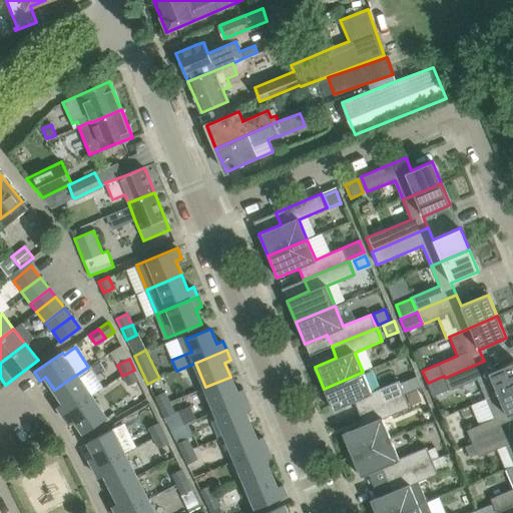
[(484,361),(445,378),(450,391),(478,379),(486,399),(512,387),(512,362),(488,373),(484,361)]
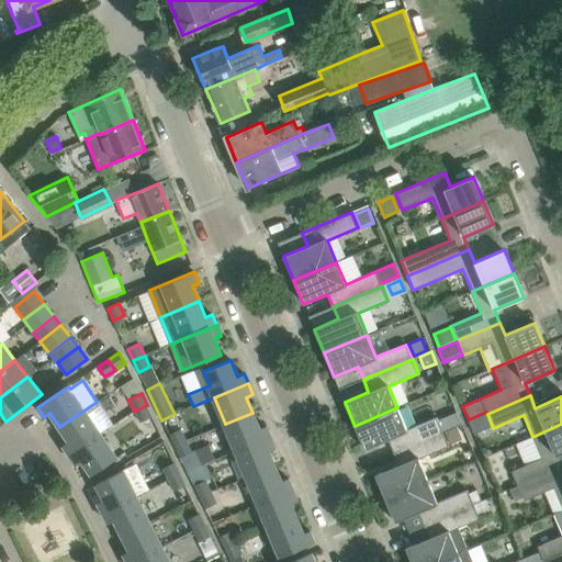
[(97,402),(59,427),(69,441),(63,446),(69,454),(101,434),(100,433),(112,424),(97,402)]
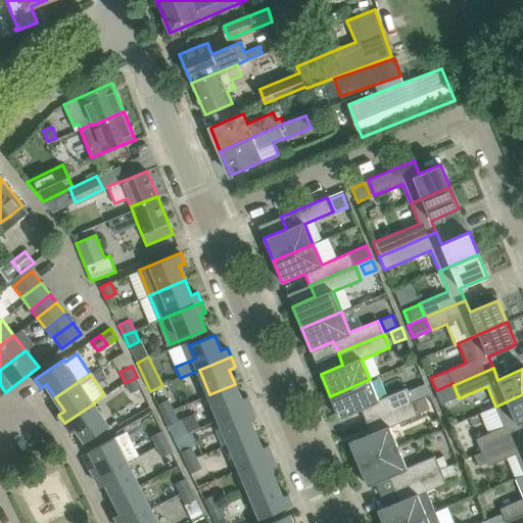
[(137,377),(125,383),(130,392),(141,387),(137,377)]
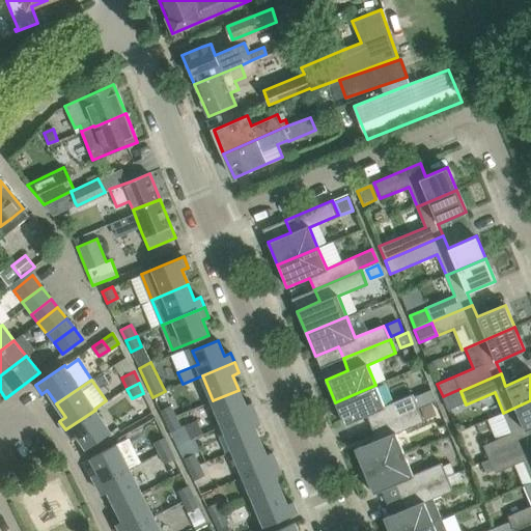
[(414,398),(413,394),(384,406),(375,385),(335,402),(344,424),(367,415),(371,427),(418,408),(436,400),(431,391),(414,398)]
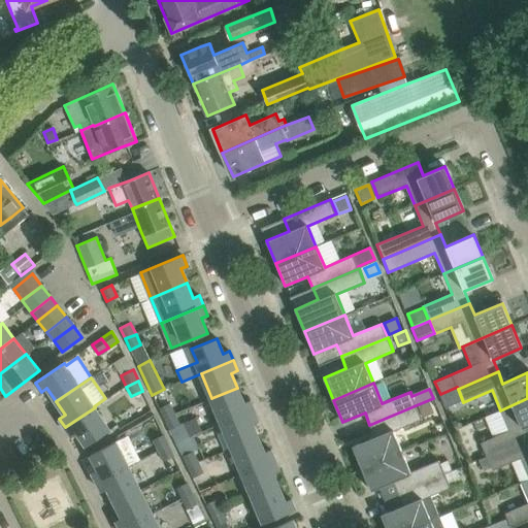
[(237,388),(211,398),(222,423),(254,409),(250,400),(243,403),(237,388)]
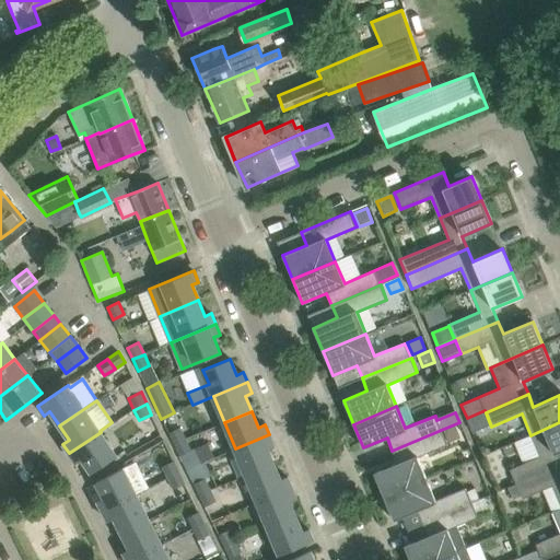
[(467,419),(474,434),(491,427),(486,412),(467,419)]
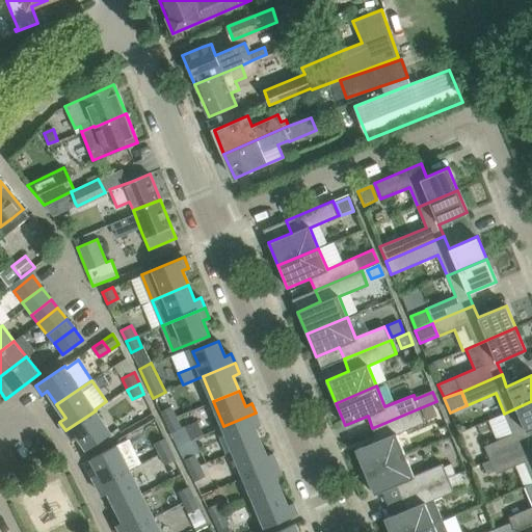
[(484,446),(490,460),(531,442),(531,429),(531,428),(531,401),(504,414),(512,434),(484,446)]
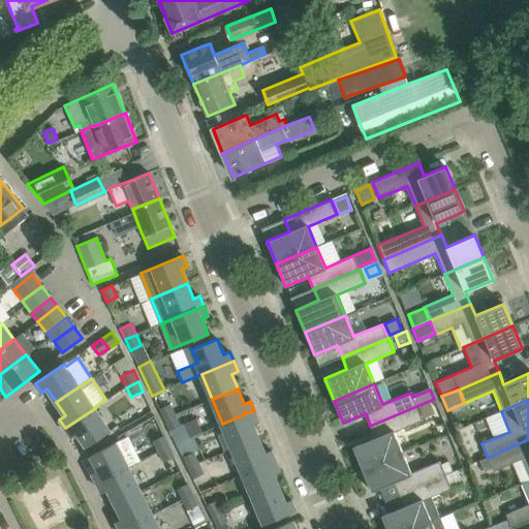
[(169,403),(158,409),(163,419),(175,414),(169,403)]
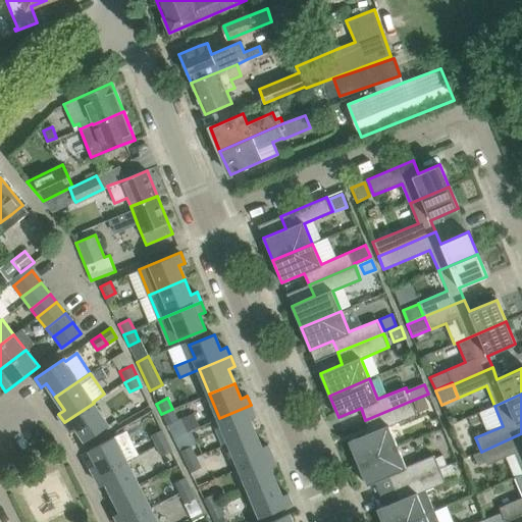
[(348,440),(357,463),(398,447),(388,426),(417,415),(411,401),(365,420),(370,431),(348,440)]
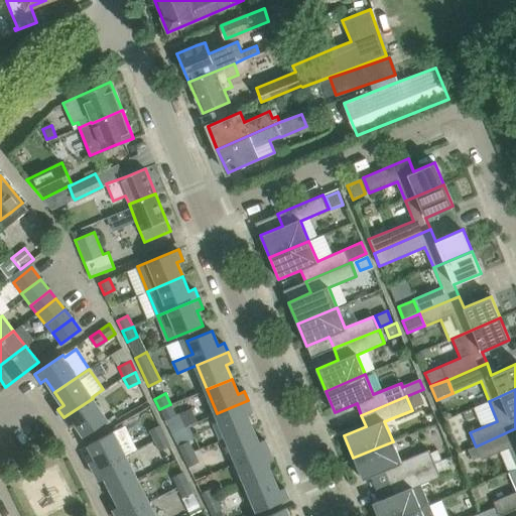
[(93,398),(63,417),(70,426),(75,422),(84,436),(107,420),(93,398)]
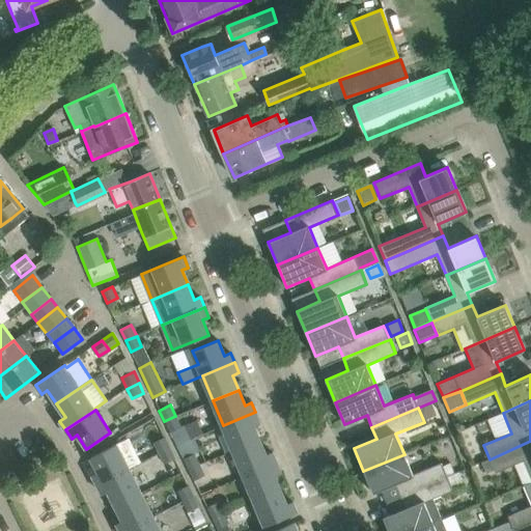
[(255,412),(223,425),(233,451),(259,440),(253,425),(259,422),(255,412)]
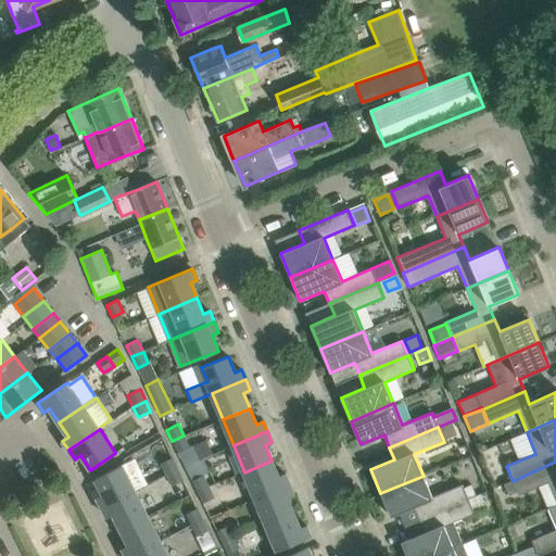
[(184,436),(172,441),(186,468),(197,463),(197,462),(203,458),(196,443),(189,446),(184,436)]
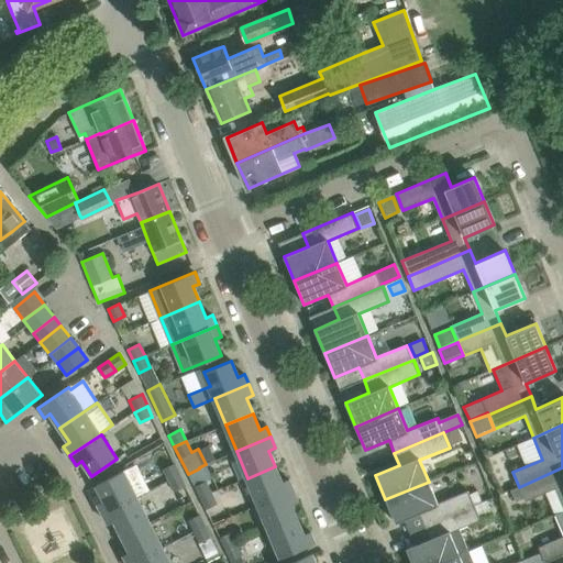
[(174,463),(162,470),(168,481),(179,475),(174,463)]
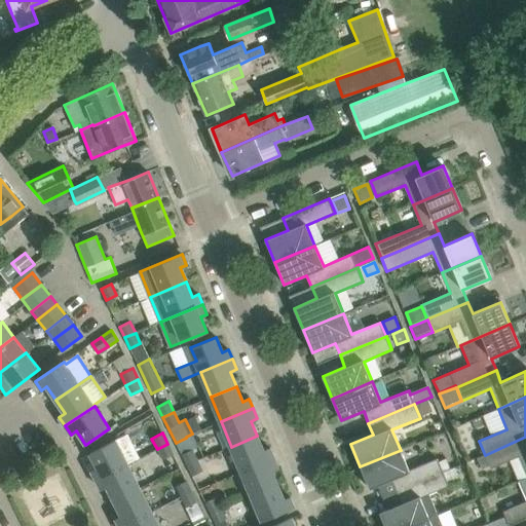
[(257,436),(231,447),(241,472),(273,458),(269,448),(263,451),(257,436)]
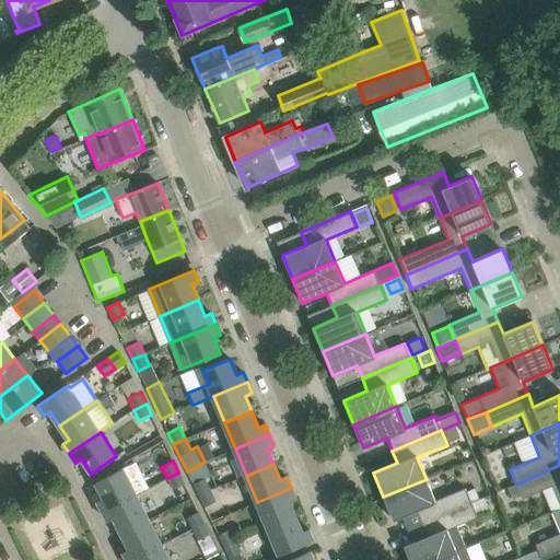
[(559,465),(516,485),(508,488),(512,499),(521,496),(522,499),(552,487),(559,504),(559,465)]
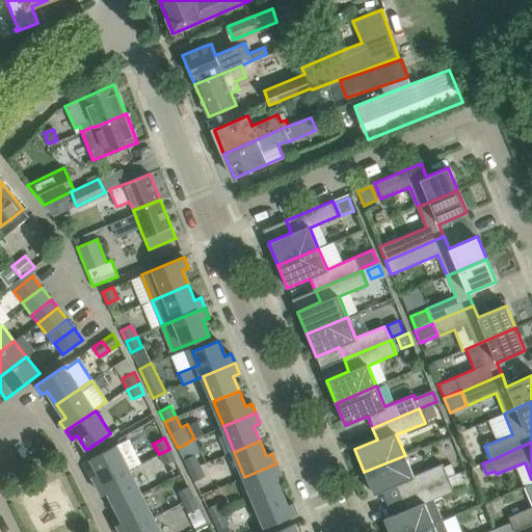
[(188,443),(178,448),(188,471),(200,466),(188,443)]
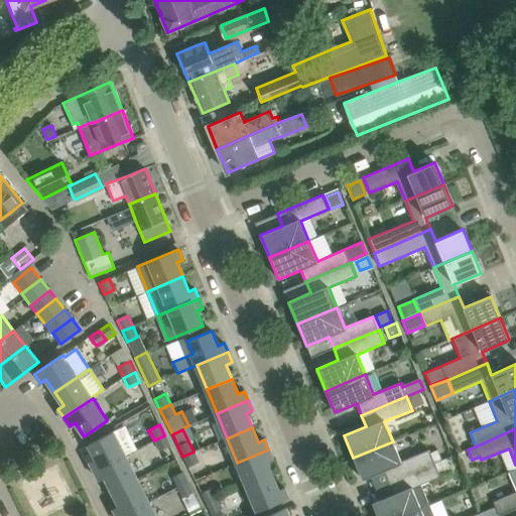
[(90,462),(94,471),(125,456),(113,431),(88,444),(96,459),(90,462)]
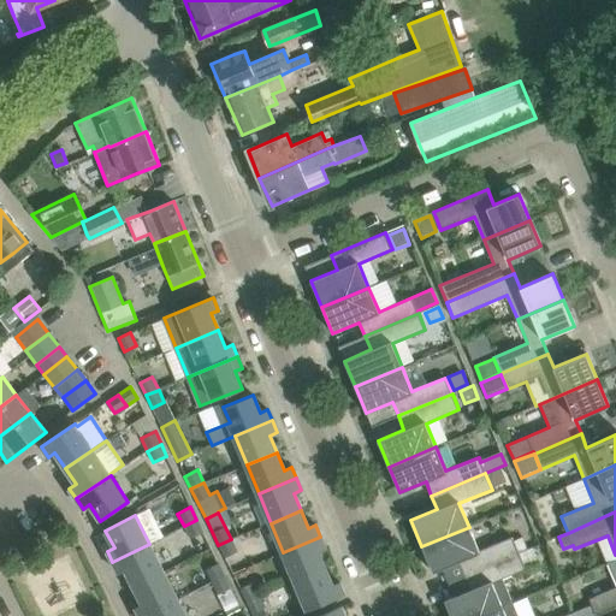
[(196,520),(184,526),(190,538),(202,531),(196,520)]
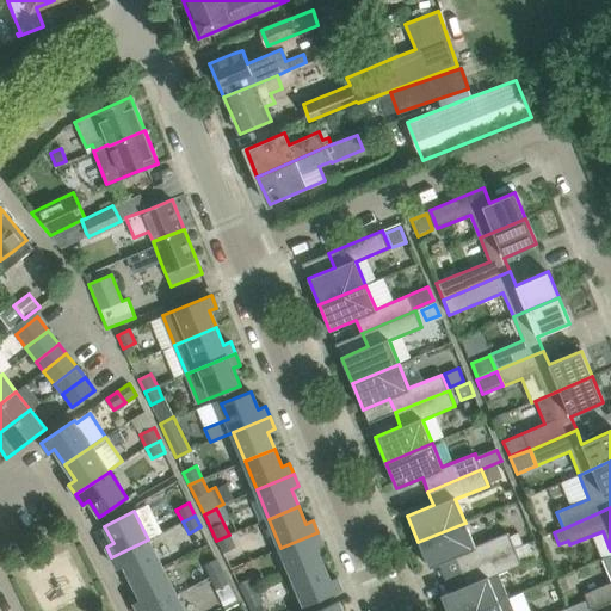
[(510,537),(508,532),(475,547),(466,523),(418,542),(430,568),(455,557),(461,571),(514,548),(510,537)]
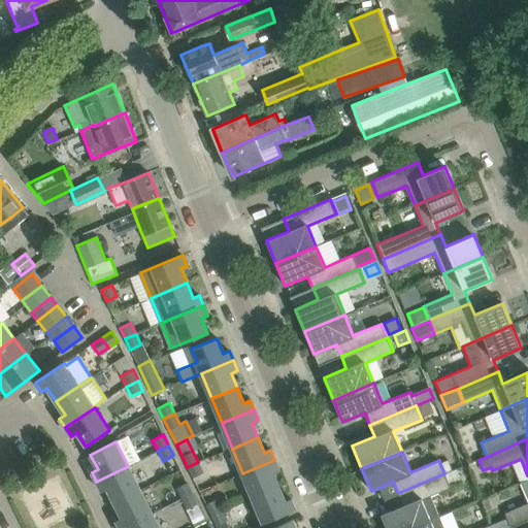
[(274,460),(242,473),(253,498),(278,487),(272,472),(278,469),(274,460)]
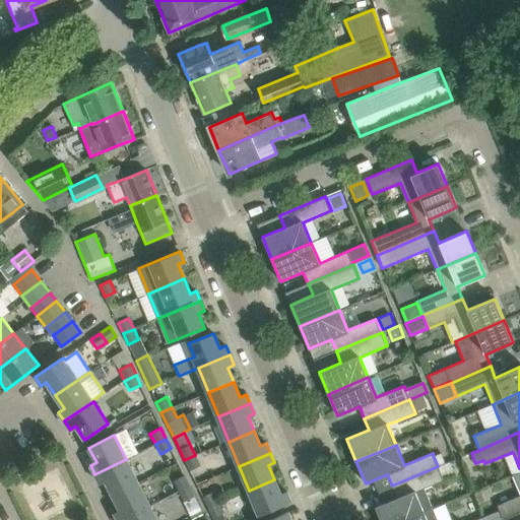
[(195,455),(184,460),(190,470),(200,465),(195,455)]
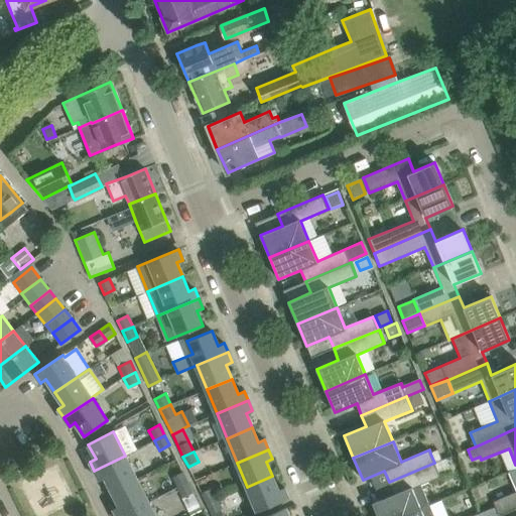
[(125,456),(94,471),(99,481),(105,478),(112,492),(137,479),(125,456)]
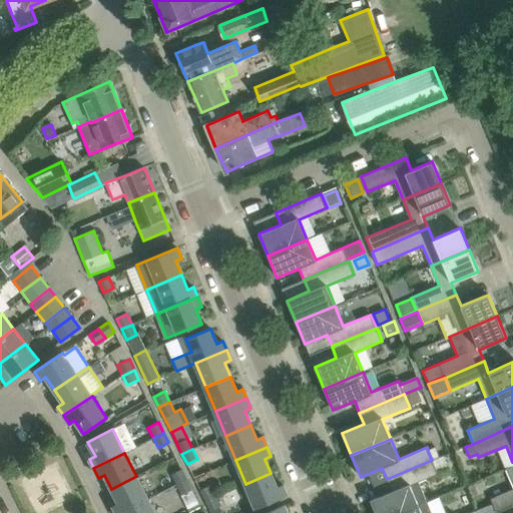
[(443,456),(432,460),(436,471),(447,466),(443,456)]
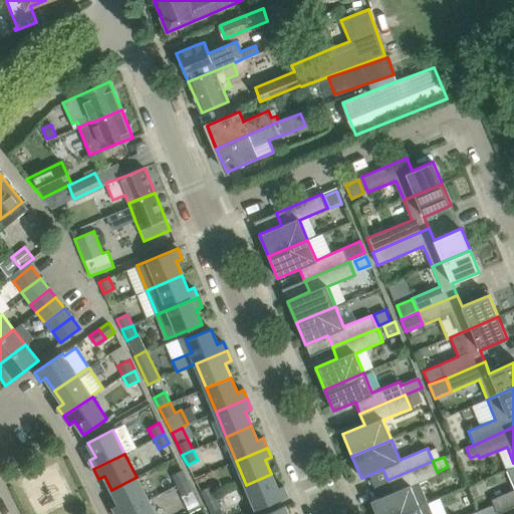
[(437,472),(433,461),(388,480),(393,492),(370,501),(375,513),(401,513),(428,503),(419,483),(439,475),(437,472)]
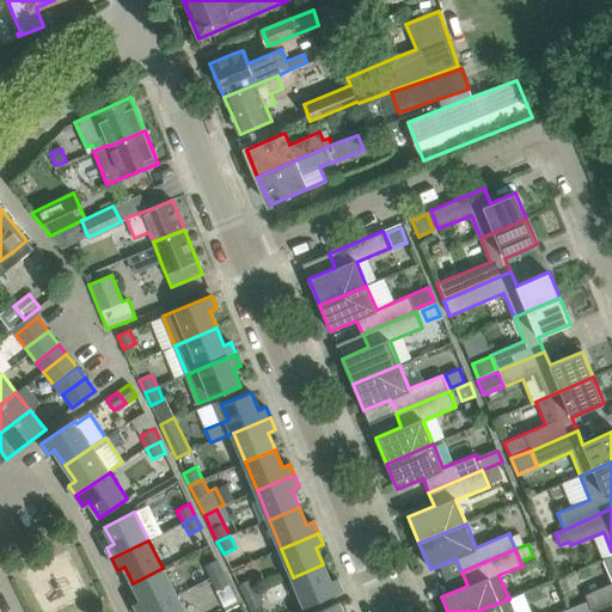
[(611,555),(604,560),(611,580),(611,583),(586,594),(588,601),(592,611),(611,603),(611,555)]
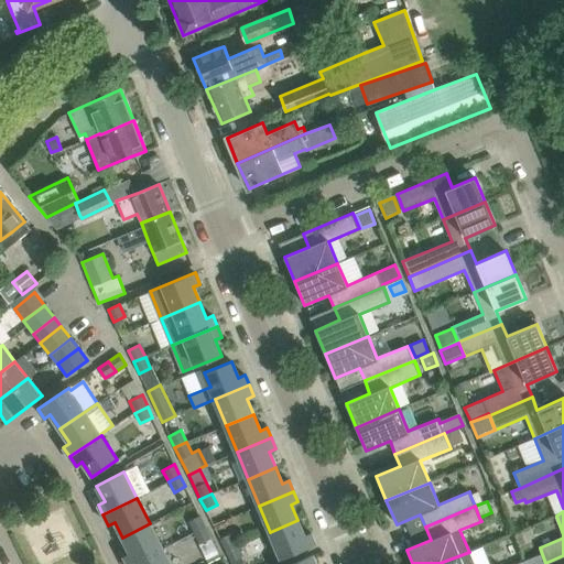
[(194,533),(206,528),(201,516),(188,522),(194,533)]
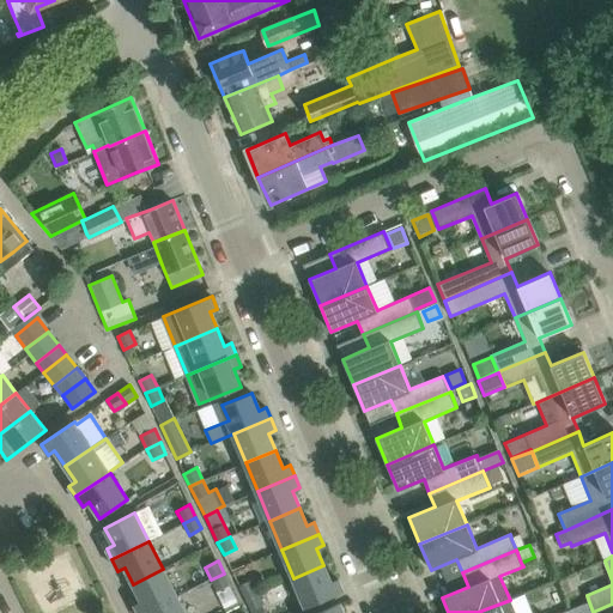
[(323,565),(293,578),(305,607),(344,592),(338,580),(331,583),(323,565)]
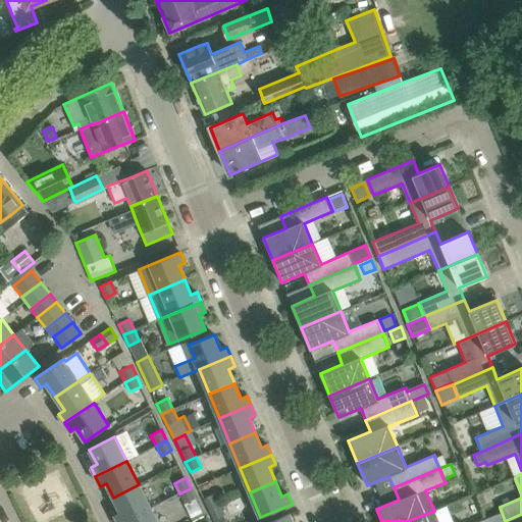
[(139,484),(113,498),(120,512),(114,515),(118,521),(123,521),(151,509),(139,484)]
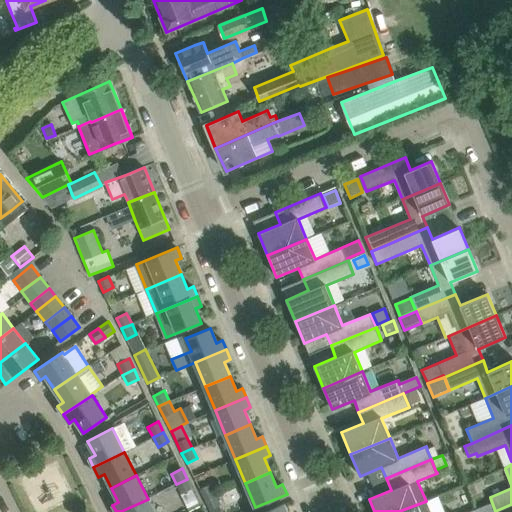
[(187,479),(176,484),(189,511),(200,506),(192,488),(187,479)]
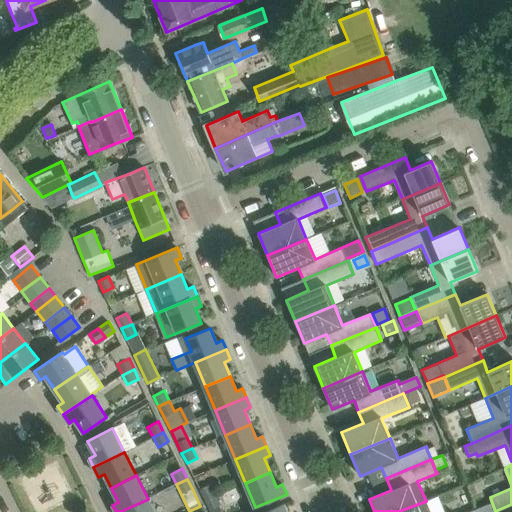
[(199,490),(204,499),(215,494),(210,484),(199,490)]
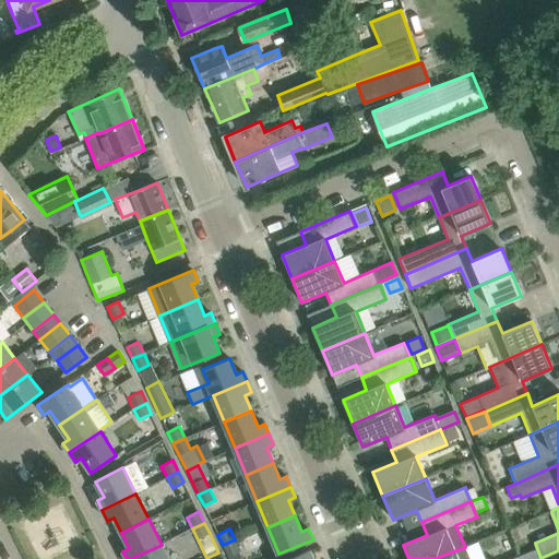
[(235,539),(223,545),(229,558),(232,558),(240,555),(239,551),(240,550),(235,539)]
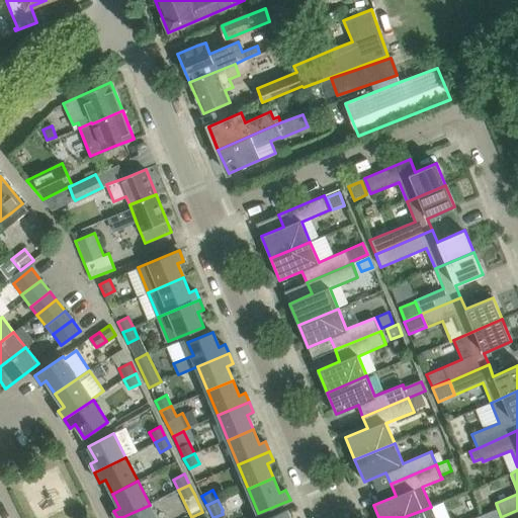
[(156,517),(150,505),(122,517),(156,517)]
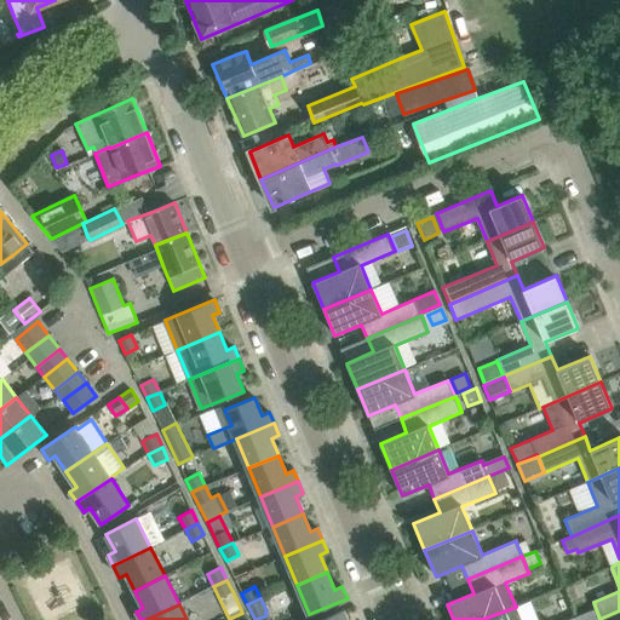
[(521,619),(516,607),(483,619),(577,619),(577,618),(568,619),(521,619)]
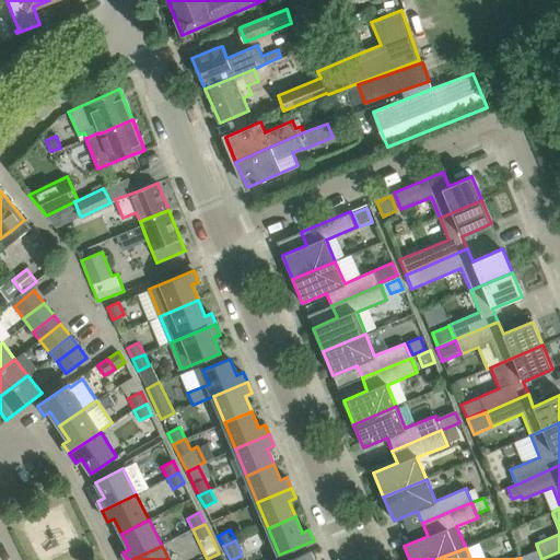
[(540,559),(541,559),(538,550),(521,558),(521,559),(540,559)]
